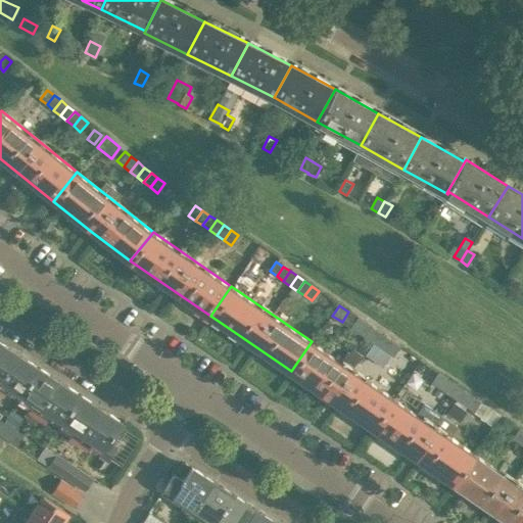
[(364,322),(358,317),(350,327),(358,332),(364,322)]
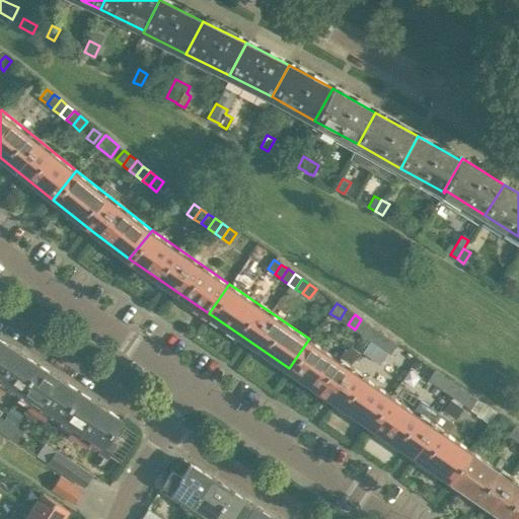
[(361,319),(355,329),(362,335),(368,324),(361,319)]
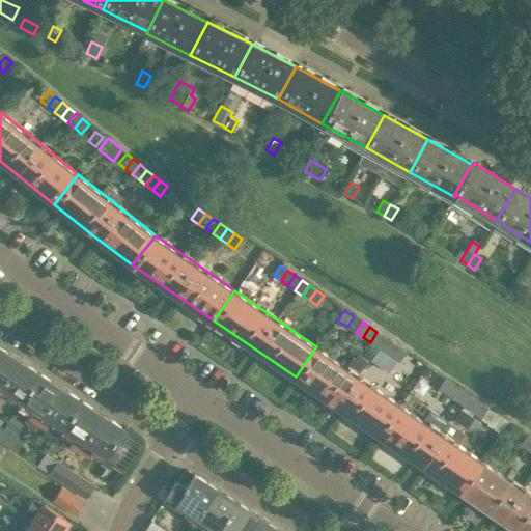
[(384,337),(376,332),(370,342),(378,347),(384,337)]
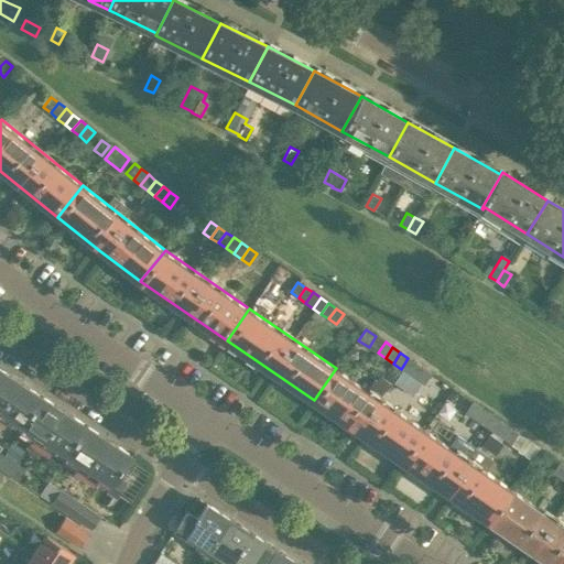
[(409,373),(415,362),(408,358),(401,369),(409,373)]
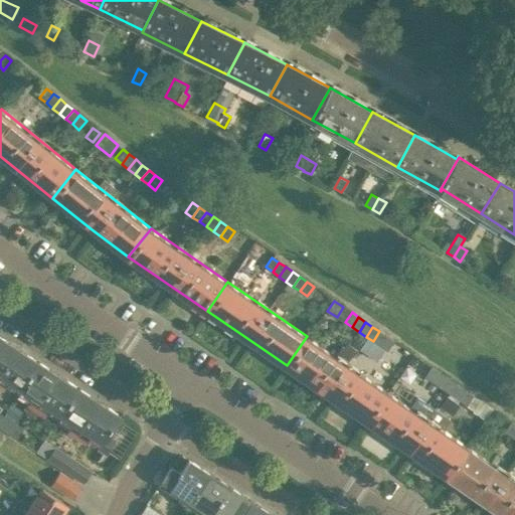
[(380,346),(386,336),(379,331),(373,341),(380,346)]
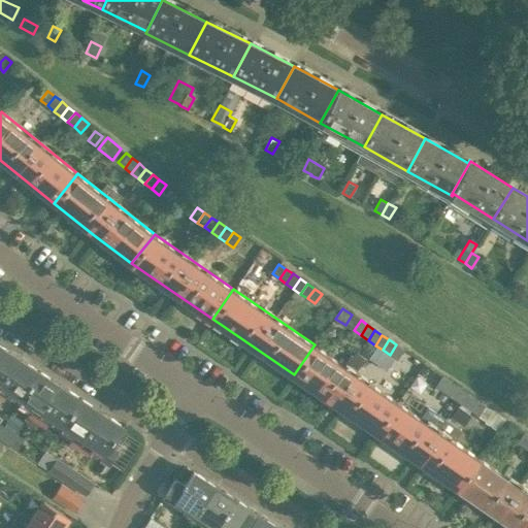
[(111,443),(124,425),(0,343),(0,389),(109,461),(118,448),(111,443)]
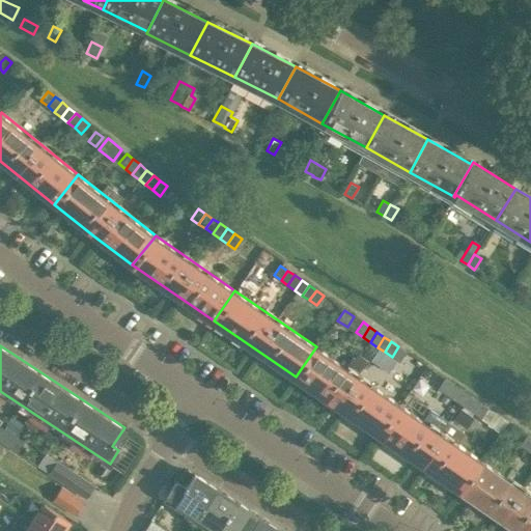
[(296,376),(376,432),(398,401),(316,346),(296,376)]
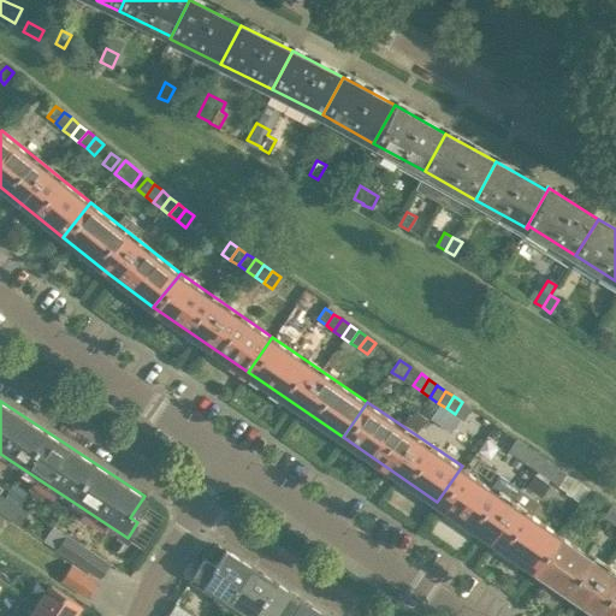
[(463,420),(472,408),(462,402),(455,414),(463,420)]
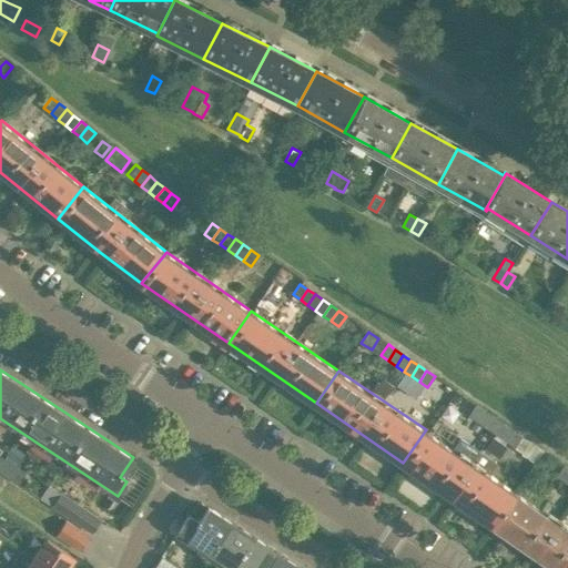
[(476,421),(484,411),(476,405),(468,415),(476,421)]
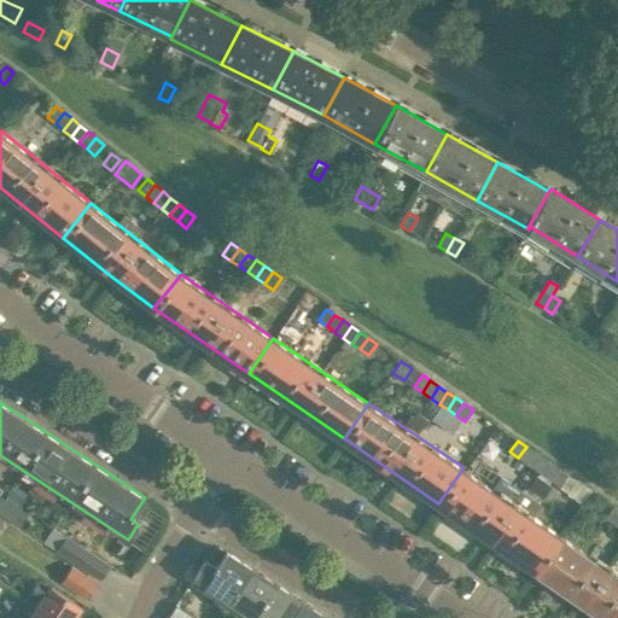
[(535,452),(526,447),(518,458),(526,464),(535,452)]
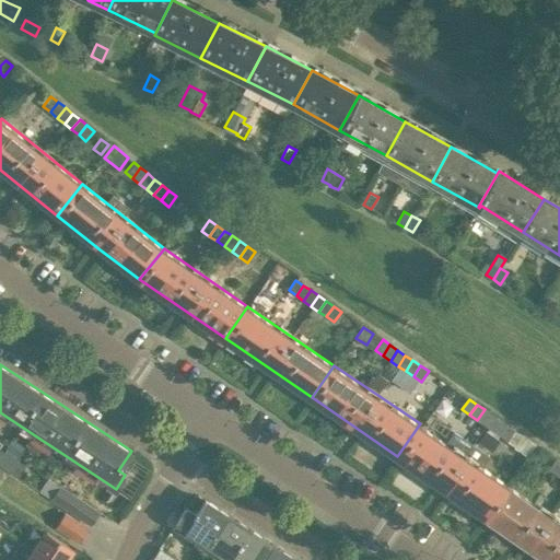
[(491,415),(485,409),(477,420),(485,426),(491,415)]
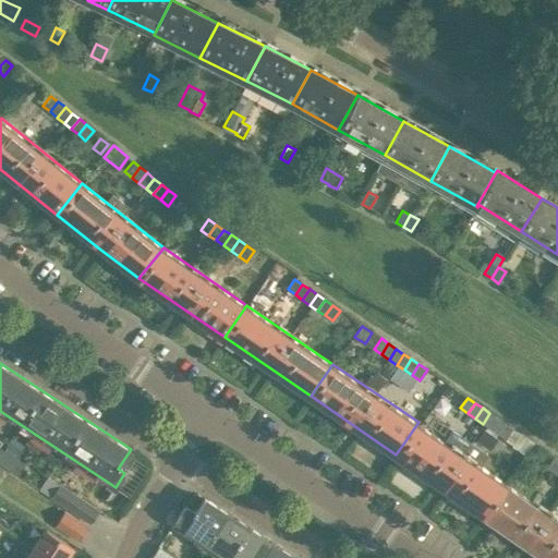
[(489,413),(483,424),(490,428),(497,419),(489,413)]
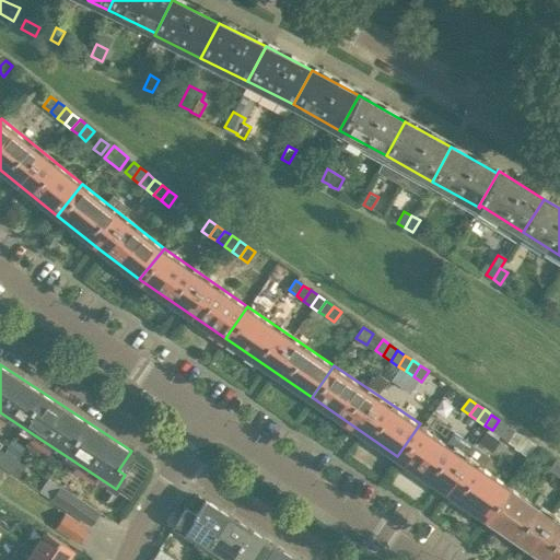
[(492,430),(499,435),(506,424),(499,420),(492,430)]
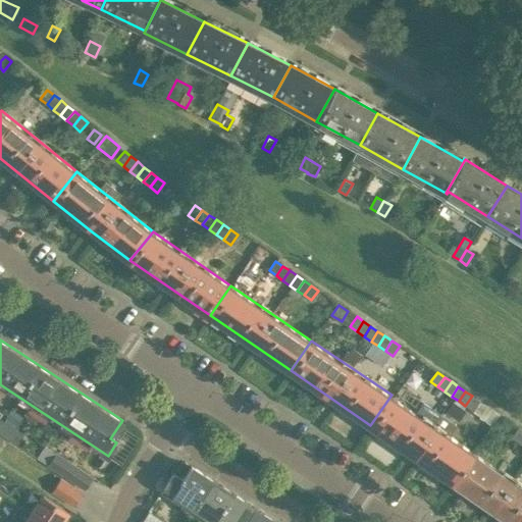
[(370,425),(451,481),(472,450),(392,395),(370,425)]
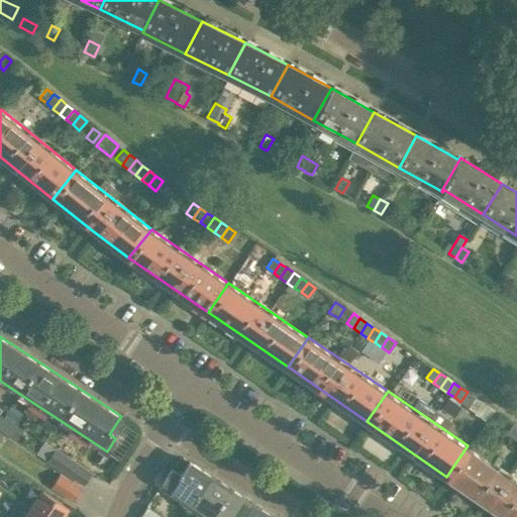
[(468,407),(475,397),(468,392),(460,402),(468,407)]
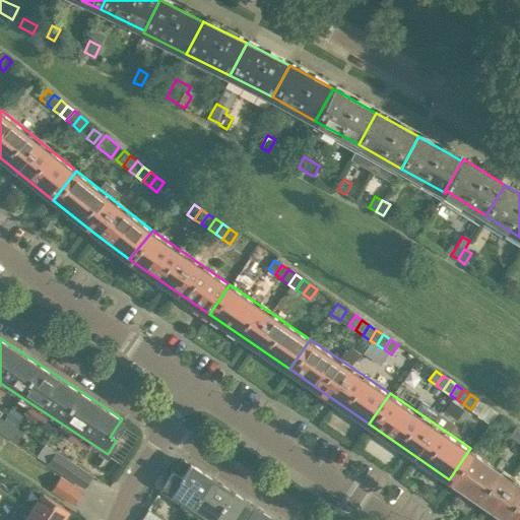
[(461,409),(451,402),(445,411),(455,418),(461,409)]
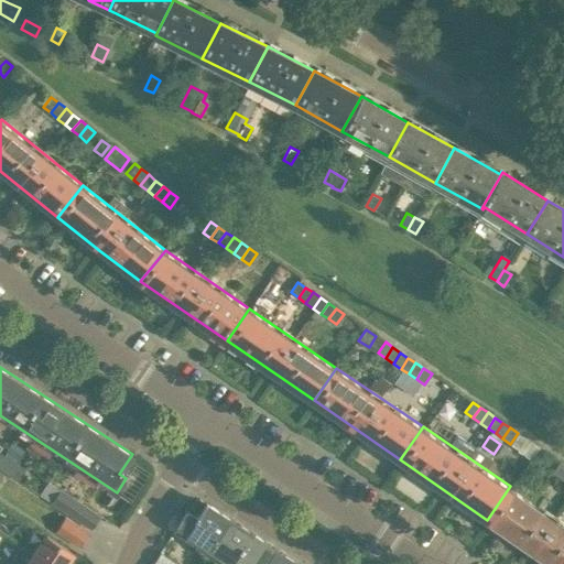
[(0,469),(18,481),(25,469),(0,452),(0,469)]
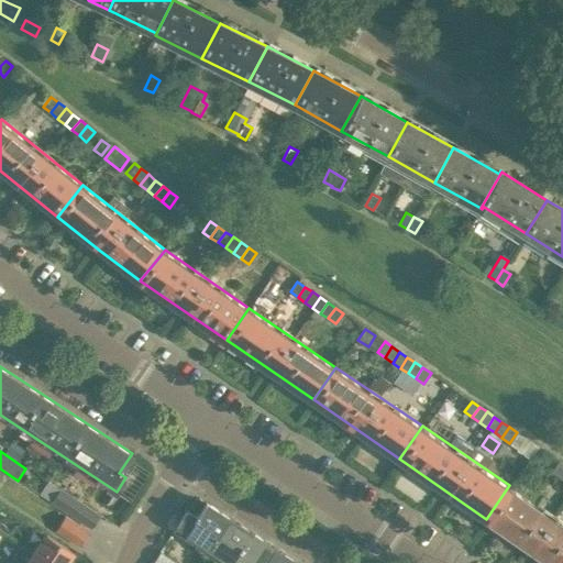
[(551,472),(559,477),(562,471),(562,463),(559,461),(551,472)]
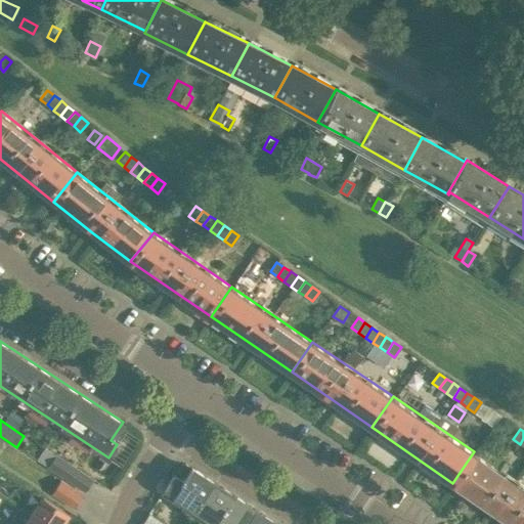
[(36,460),(47,468),(55,454),(45,447),(36,460)]
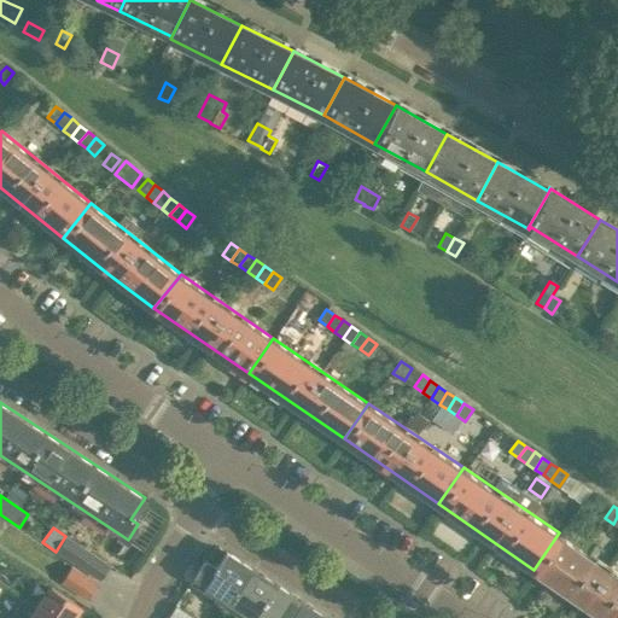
[(534,570),(605,617),(617,617),(617,572),(559,532),(534,570)]
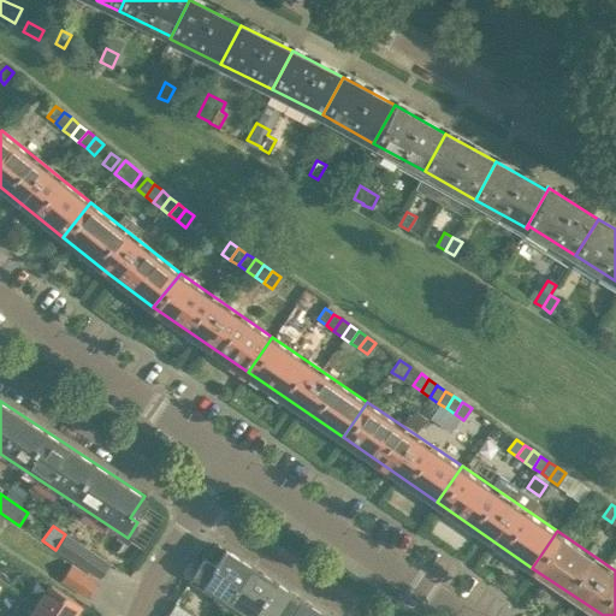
[(65,534),(55,550),(100,579),(111,563),(65,534)]
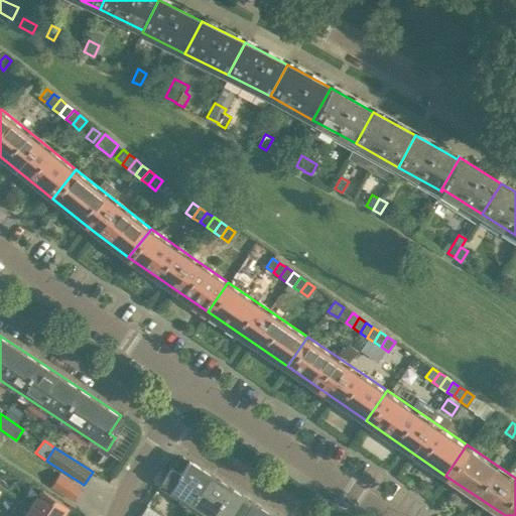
[(180,474),(172,469),(159,487),(189,508),(194,502),(211,475),(190,461),(183,472),(181,471),(180,474)]
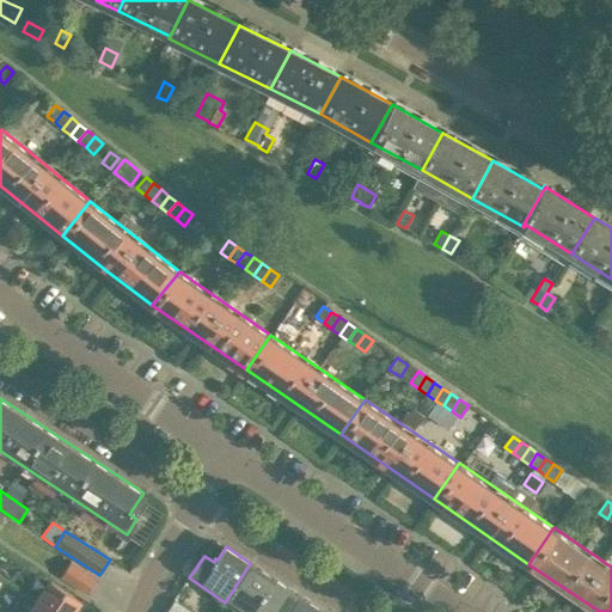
[(97,577),(71,561),(60,577),(86,594),(97,577)]
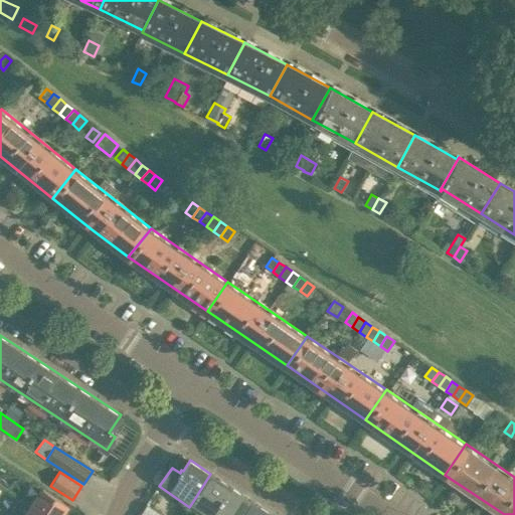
[(230,487),(210,474),(193,501),(213,514),(230,487)]
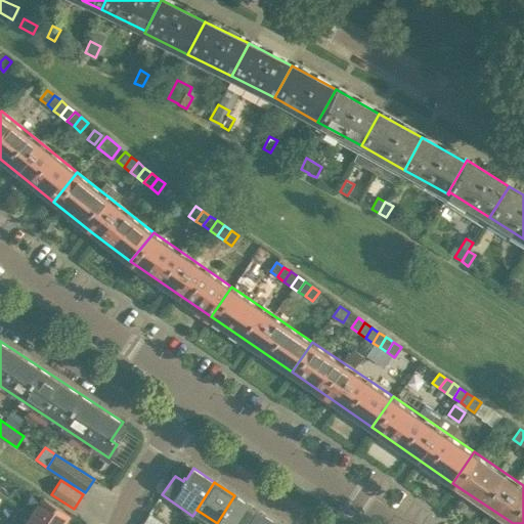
[(245,523),(254,509),(234,495),(217,523),(218,523),(245,523)]
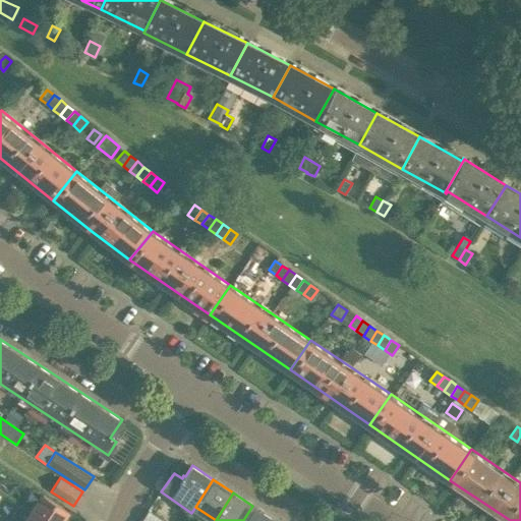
[(34,503),(29,510),(45,520),(62,520),(69,512),(44,496),(37,506),(34,503)]
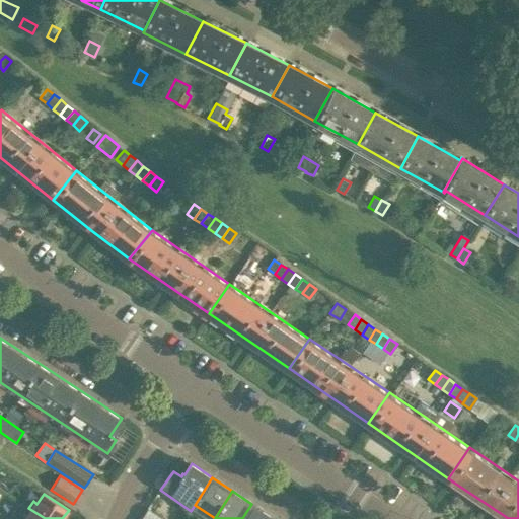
[(274,518),(251,504),(242,518),(274,518)]
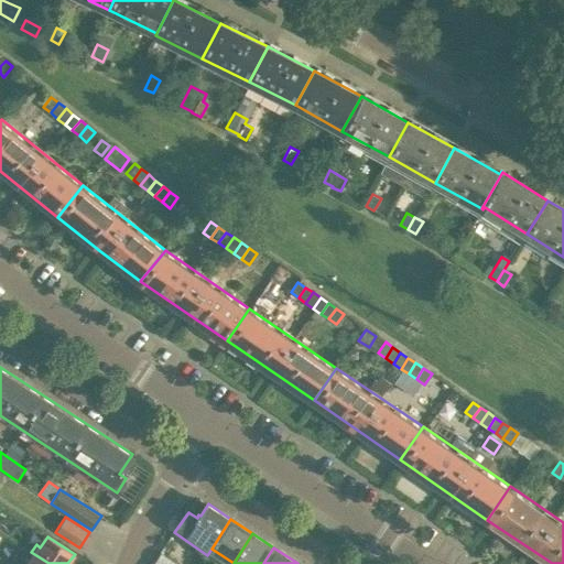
[(49,563),(31,552),(26,559),(31,562),(29,563),(49,563)]
